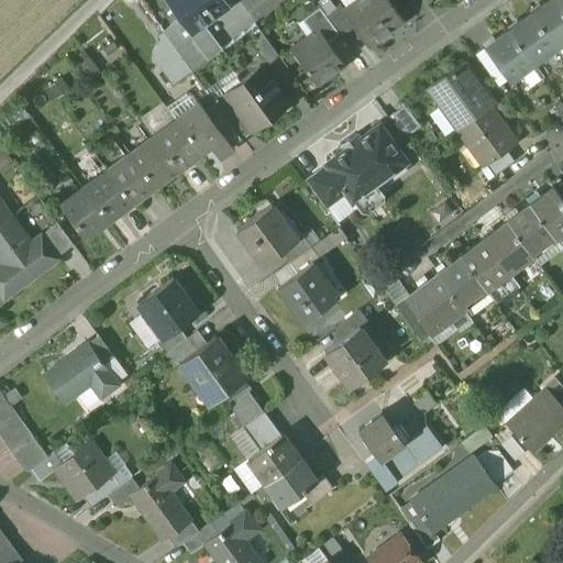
[(227,9),(220,0),(169,0),(194,33),(227,9)]
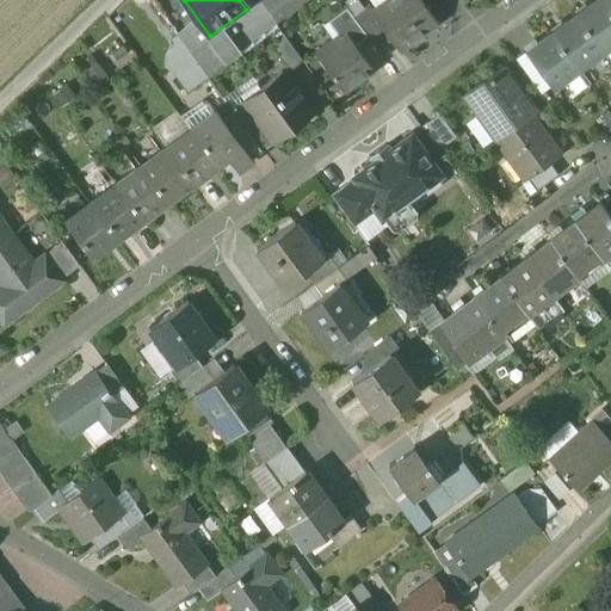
[(393,0),(375,13),(374,14),(386,31),(401,53),(439,25),(420,0),(393,0)]
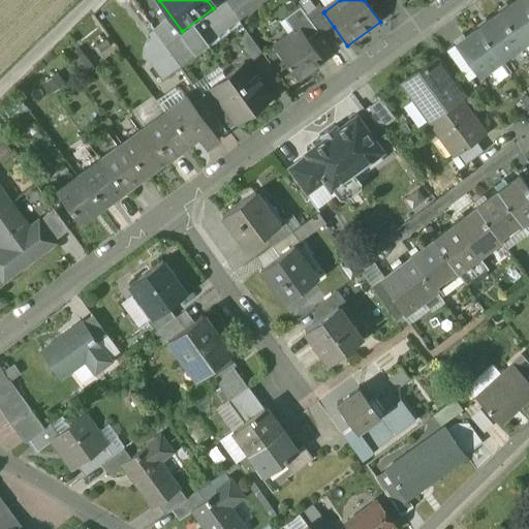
[(528,39),(528,6),(524,0),(520,0),(501,13),(523,43),(528,39)]
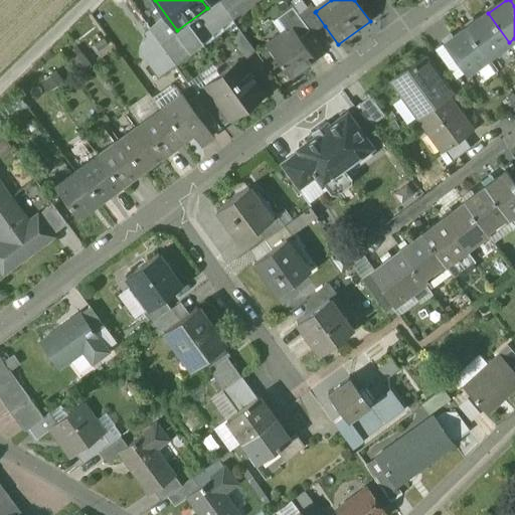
[(325,26),(315,12),(316,11),(312,5),(299,15),(310,32),(313,35),(325,26)]
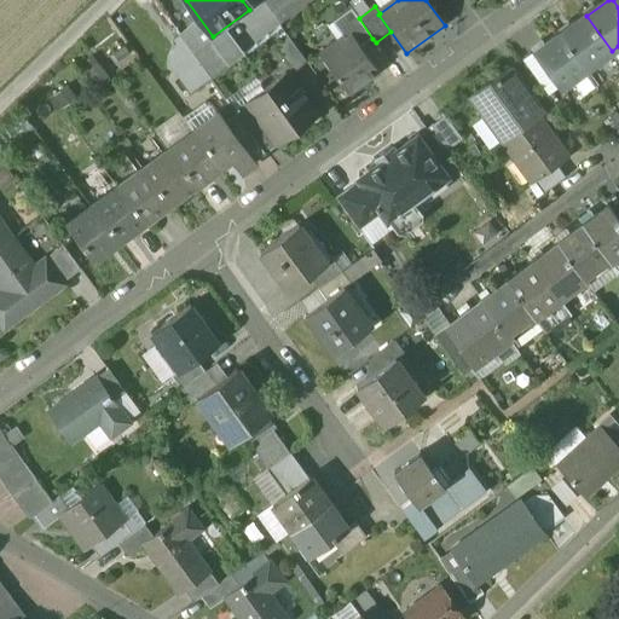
[(359,18),(353,11),(335,23),(348,42),(354,38),(360,47),(372,39),(359,18)]
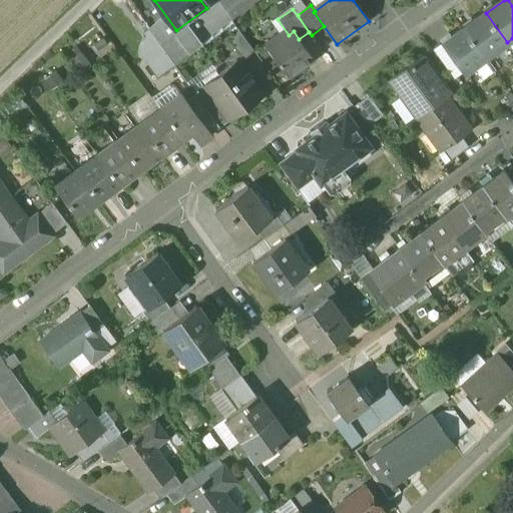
[(507,42),(486,13),(465,28),(486,58),(507,42)]
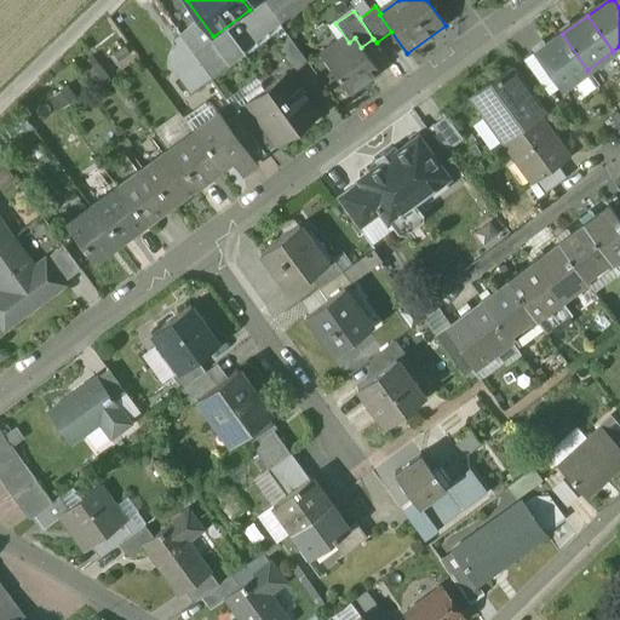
[(562,34),(535,53),(561,90),(587,70),(562,34)]
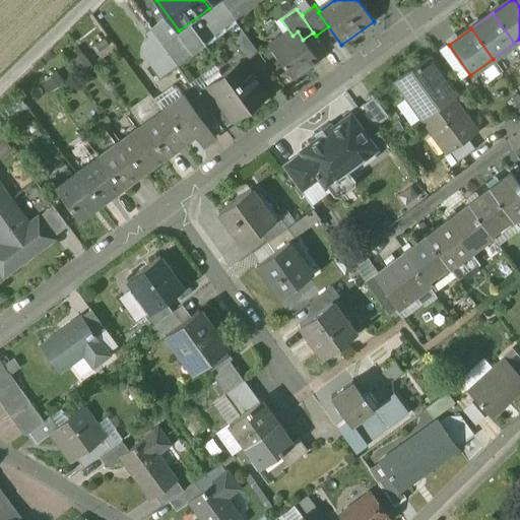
[(293,36),(272,50),(293,79),(318,61),(303,40),(298,31),(293,36)]
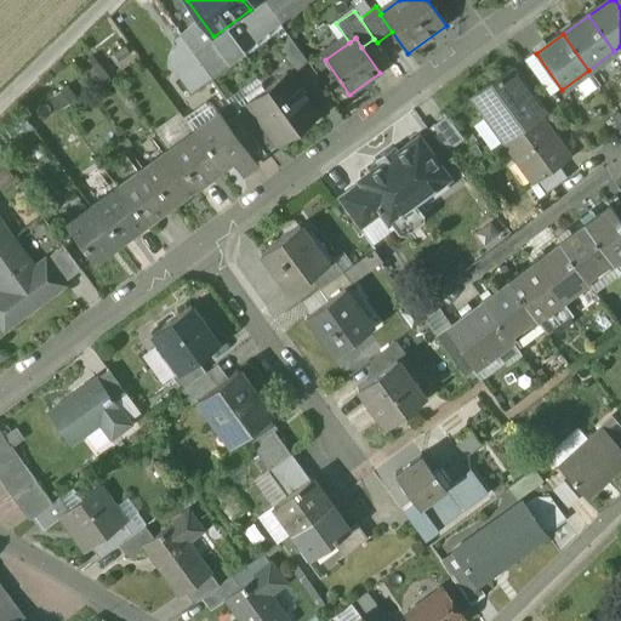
[(308,66),(289,39),(275,49),(295,75),(308,66)]
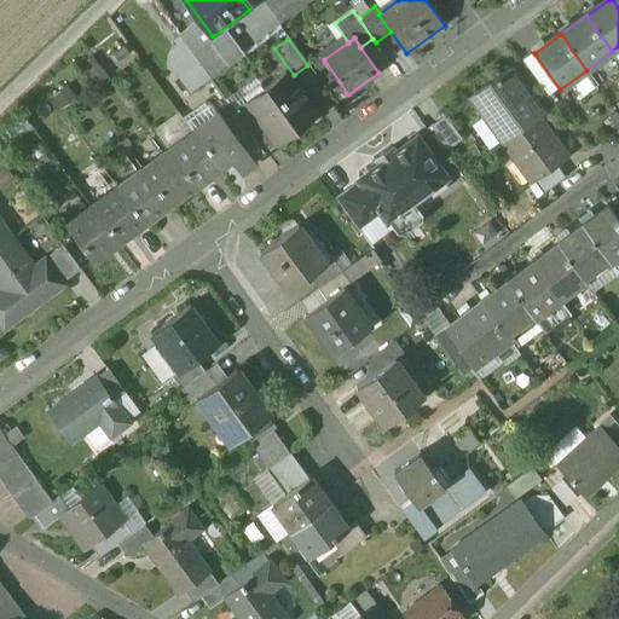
[(217,40),(194,57),(202,68),(225,51),(217,40)]
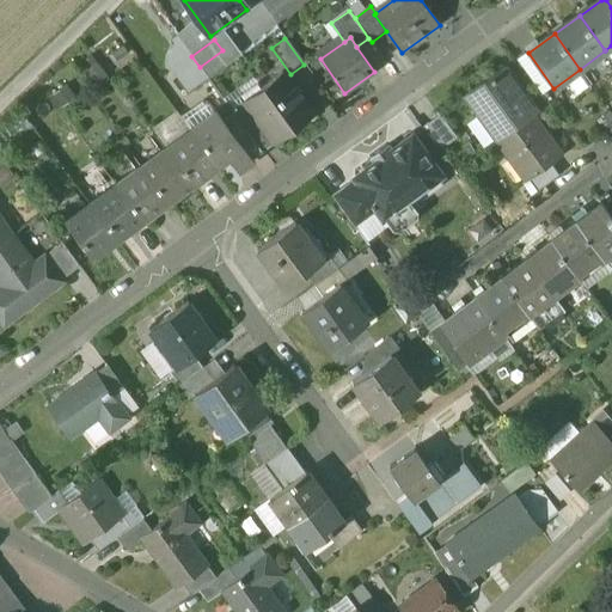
[(222,50),(200,67),(209,79),(233,61),(225,49),(222,50)]
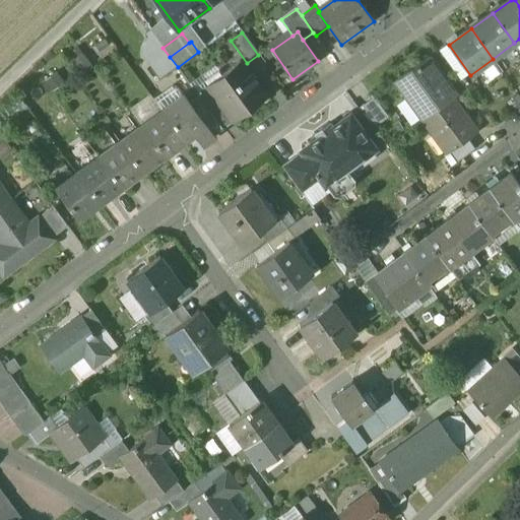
[(429,59),(395,83),(423,122),(452,101),(456,98),(429,59)]
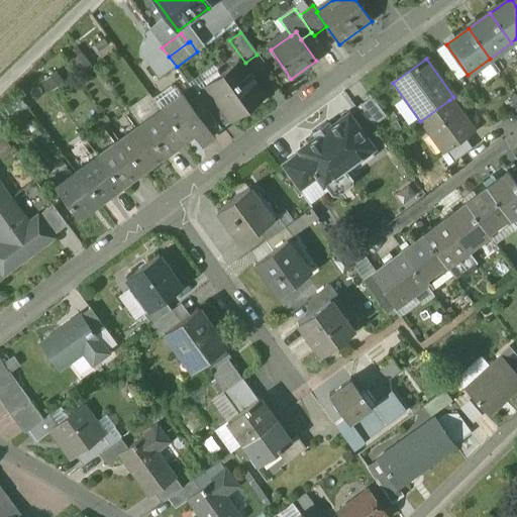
[(240,62),(220,75),(223,79),(209,90),(216,100),(232,122),(267,98),(240,62)]
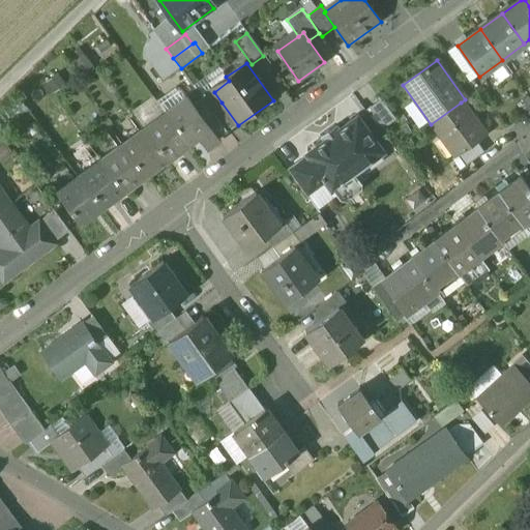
[(177,91),(162,101),(160,108),(166,116),(186,99),(181,92),(177,91)]
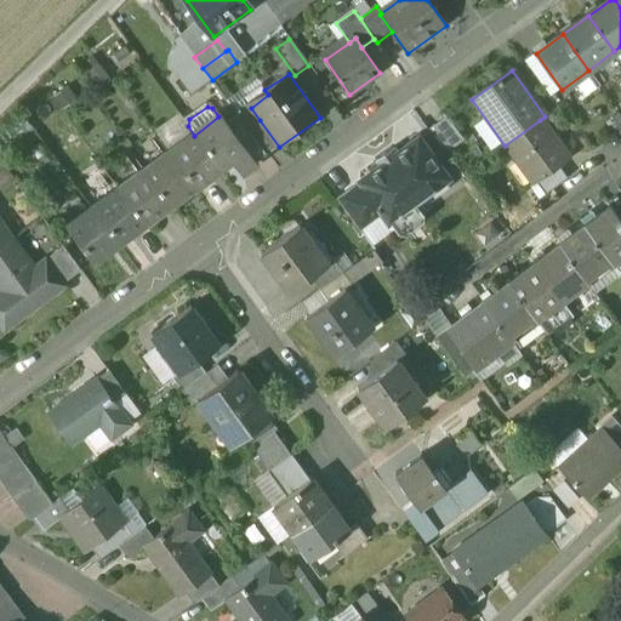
[(232,108),(221,115),(228,125),(238,118),(232,108)]
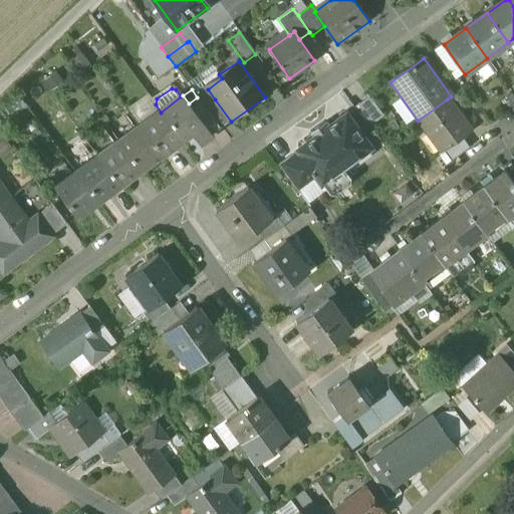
[(181,96),(161,112),(182,142),(192,135),(199,145),(220,130),(213,118),(204,124),(189,103),(183,95),(181,96)]
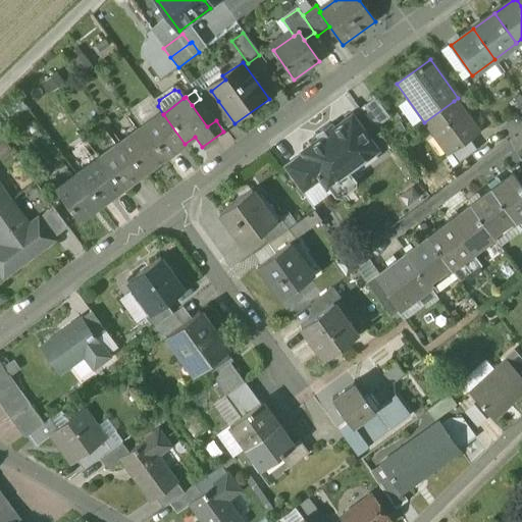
[(208,109),(200,99),(192,105),(207,126),(216,120),(208,109)]
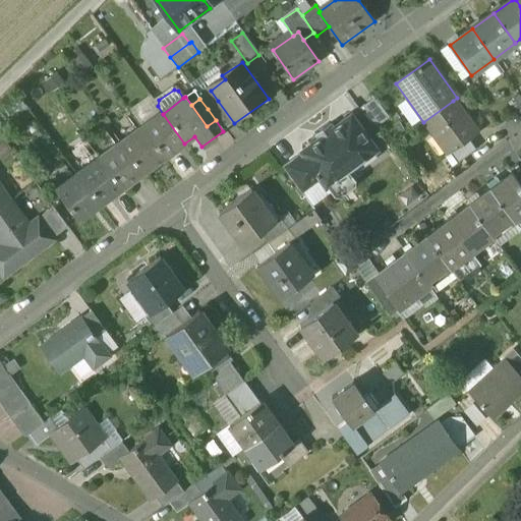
[(389,119),(374,100),(363,108),(378,127),(389,119)]
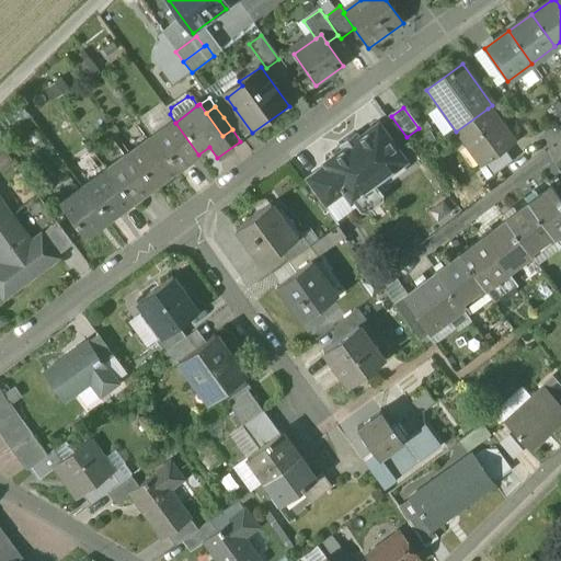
[(252,133),(235,109),(224,117),(232,129),(240,141),(252,133)]
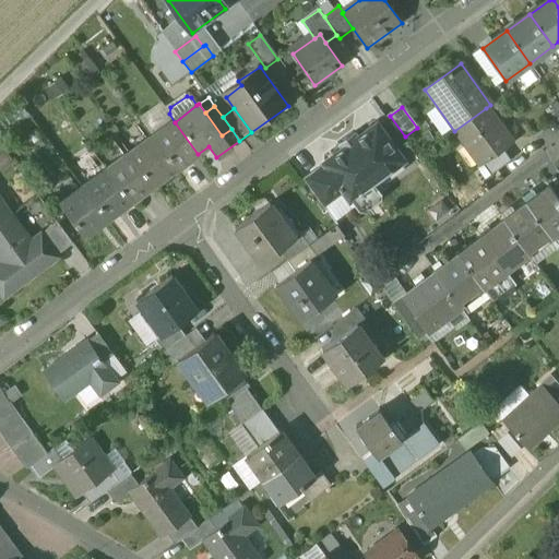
[(513,146),(486,108),(454,131),(482,168),(484,167),(504,152),(513,146)]
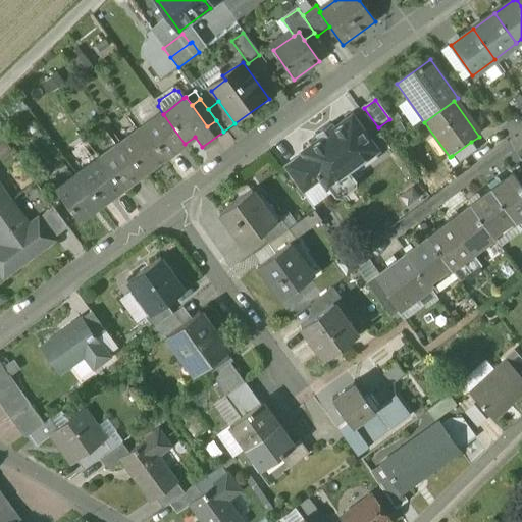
[(185,144),(163,114),(142,129),(163,159),(185,144)]
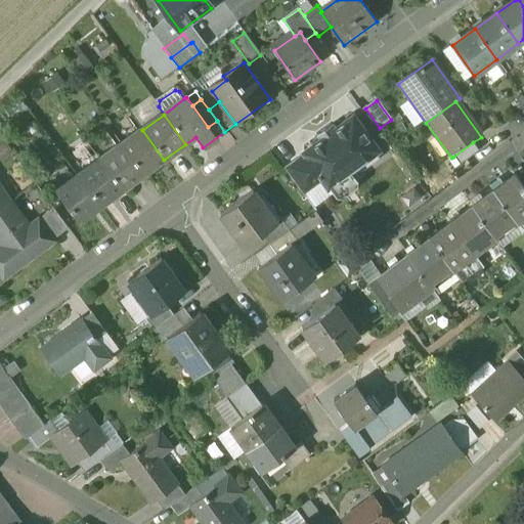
[(353,119),(304,155),(330,189),(379,153),(353,119)]
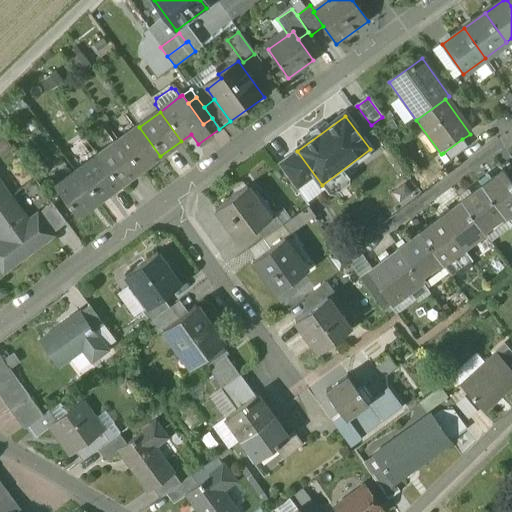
[(139,127),(118,142),(139,171),(160,156),(139,127)]
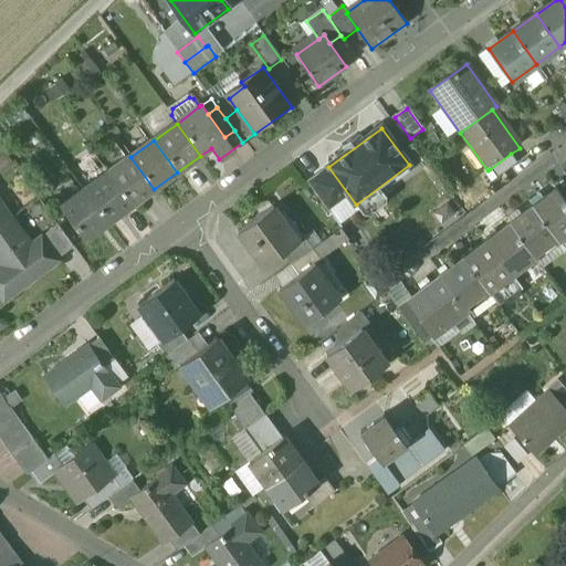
[(511,154),(490,169),(496,180),(519,165),(511,154)]
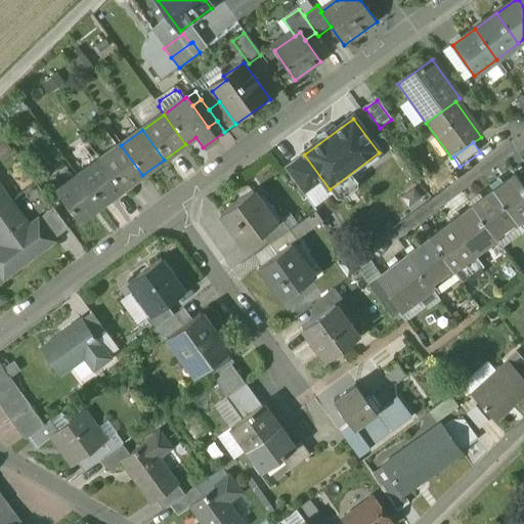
[(121,145),(99,161),(121,190),(142,175),(121,145)]
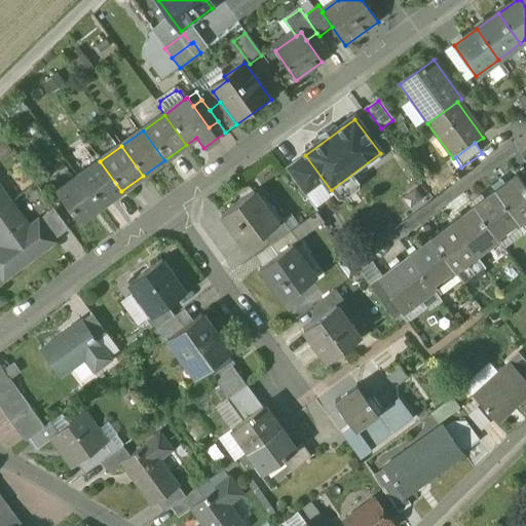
[(322,185),(302,157),(287,168),(306,196),(322,185)]
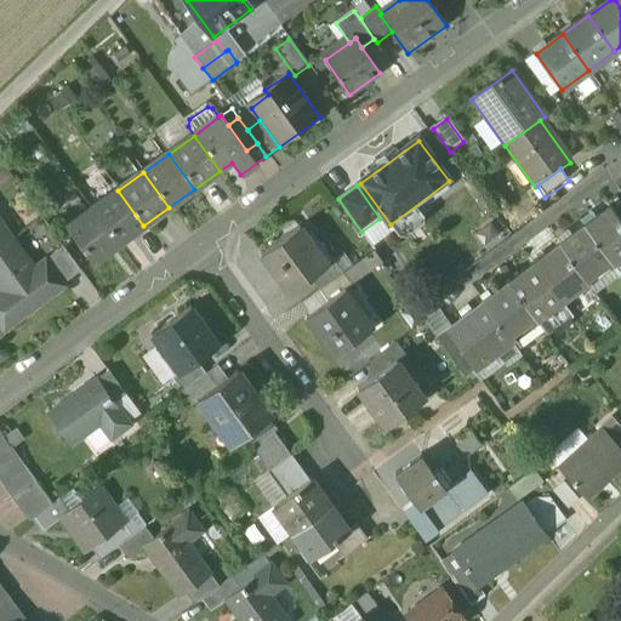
[(118,191),(92,209),(118,244),(143,226),(118,191)]
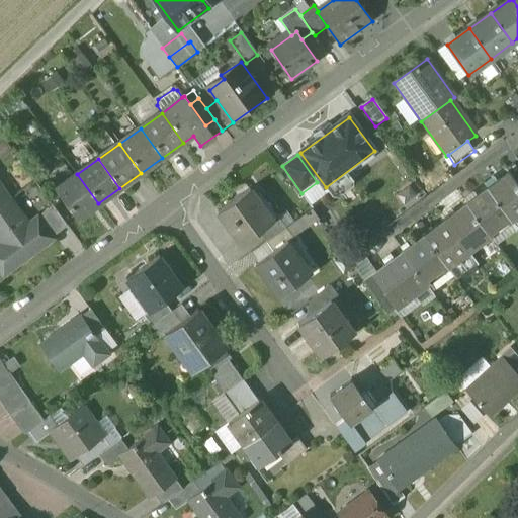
[(98,203),(77,174),(56,189),(77,219),(98,203)]
